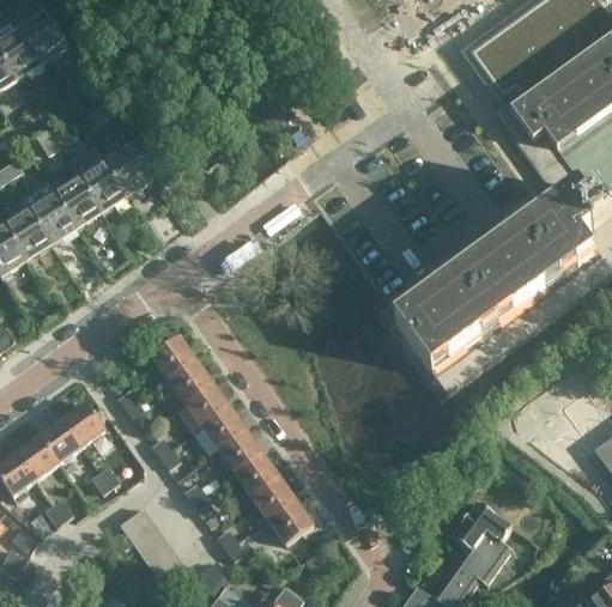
[(540,0),(470,53),(503,99),(501,102),(501,103),(506,99),(511,109),(510,110),(533,141),(544,133),(562,157),(568,165),(582,184),(586,182),(611,214),(611,0),(540,0)]
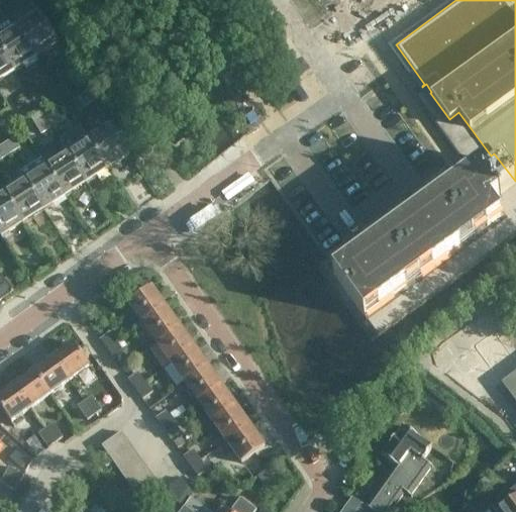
[(16,23),(35,53),(57,39),(38,9),(16,23)]
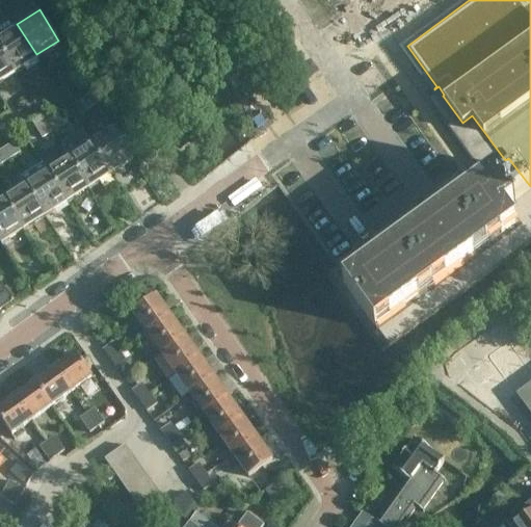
[(0,46),(15,69),(36,54),(17,24),(0,33),(0,46)]
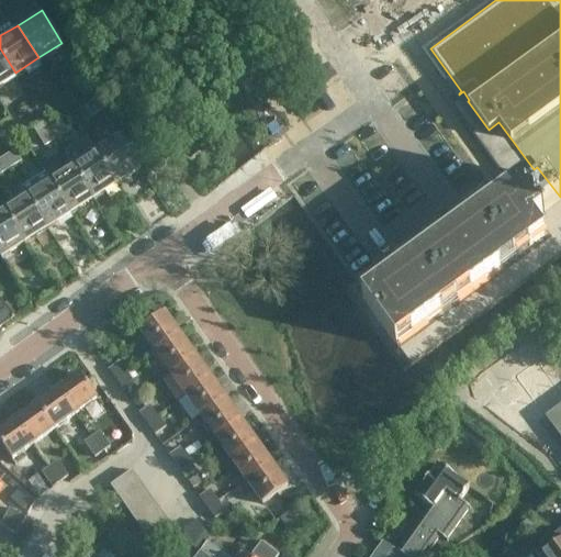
[(0,81),(15,73),(0,48),(0,81)]
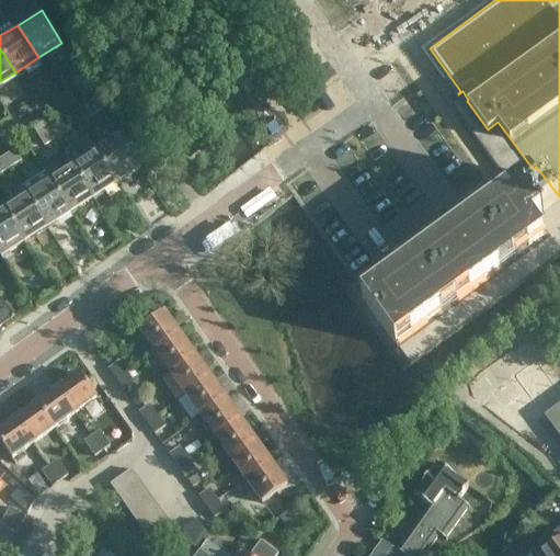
[(90,113),(102,105),(95,94),(83,102),(90,113)]
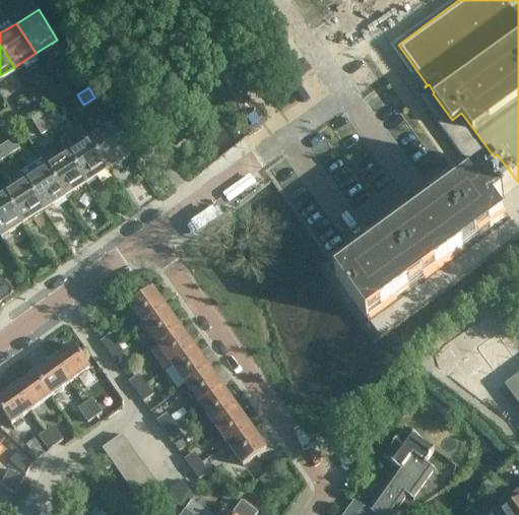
[(45,115),(51,125),(62,118),(56,108),(45,115)]
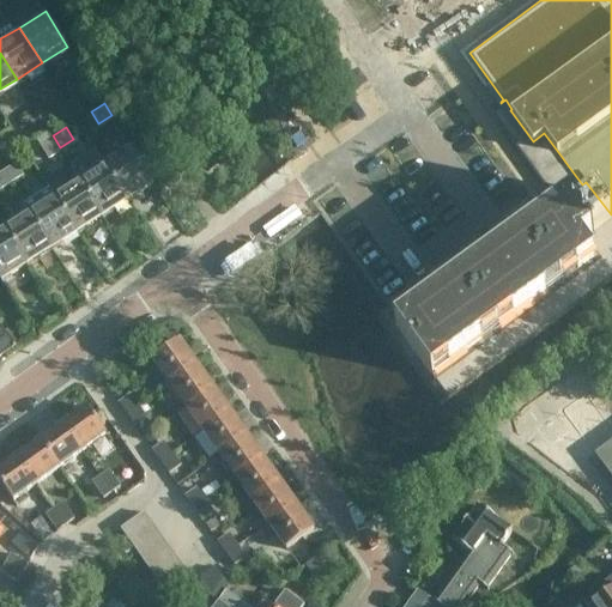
[(48,156),(60,147),(53,135),(41,143),(48,156)]
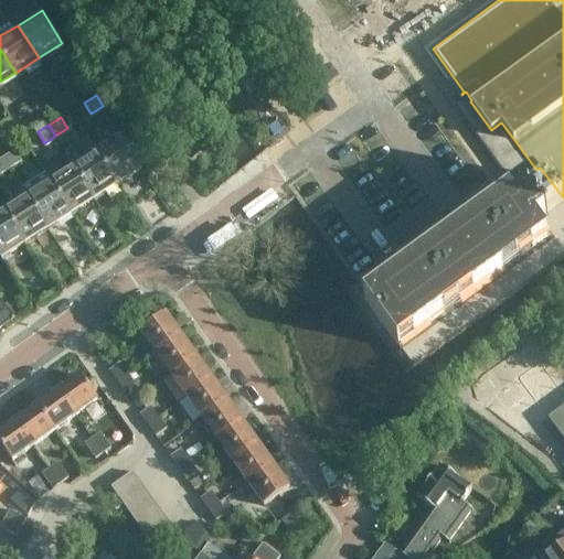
[(96,148),(116,181),(140,165),(119,132),(96,148)]
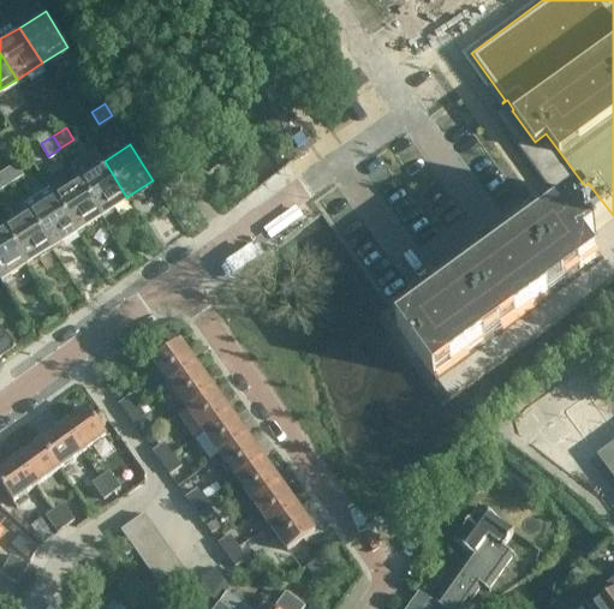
[(3,167),(11,179),(23,172),(16,160),(3,167)]
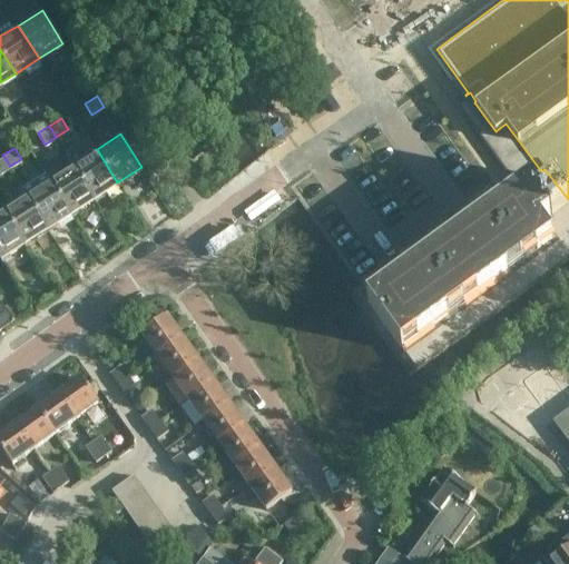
[(95,197),(117,182),(97,149),(74,164),(95,197)]
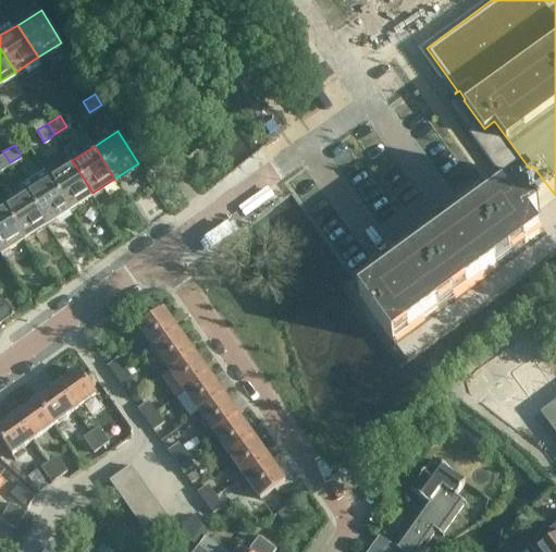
[(0,168),(10,162),(2,151),(0,152),(0,168)]
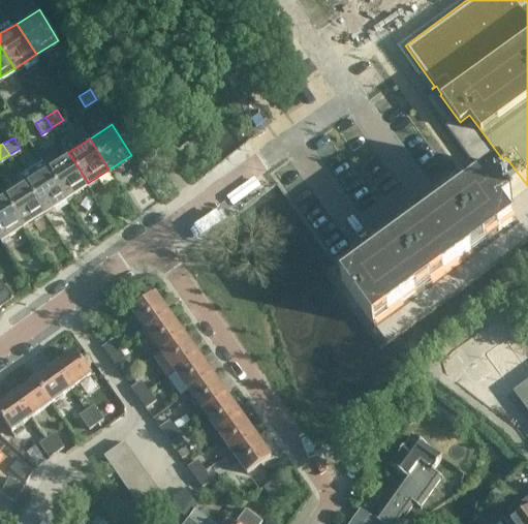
[(66,196),(88,183),(68,152),(47,165),(66,196)]
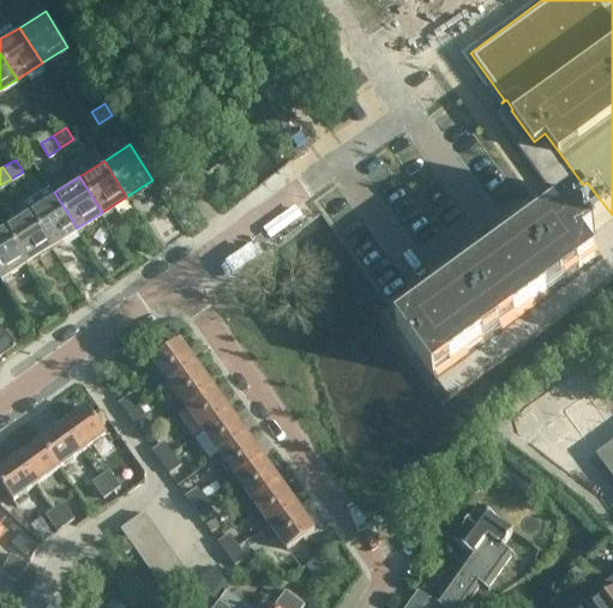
[(24,192),(20,194),(52,244),(77,228),(54,192),(48,182),(26,197),(24,192)]
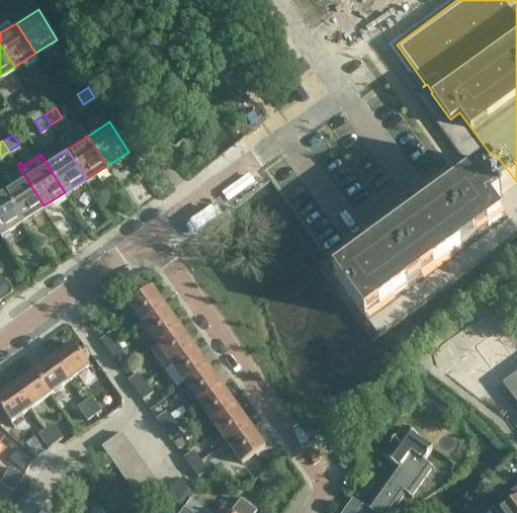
[(335,270),(333,271),(378,333),(516,231),(516,181),(495,154),(492,156),(487,160),(490,164),(486,167),(484,164),(477,169),(479,172),(474,176),(474,175),(472,176),(472,177),(338,275),(335,270)]
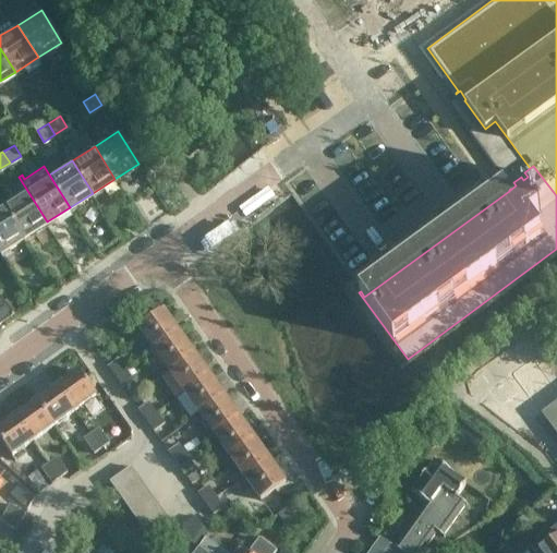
[(47,221),(19,177),(7,184),(14,197),(4,204),(24,237),(47,221)]
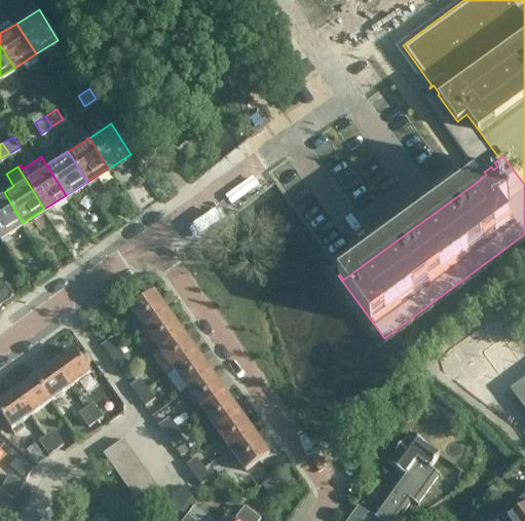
[(0,234),(1,236),(23,223),(4,192),(0,194),(0,234)]
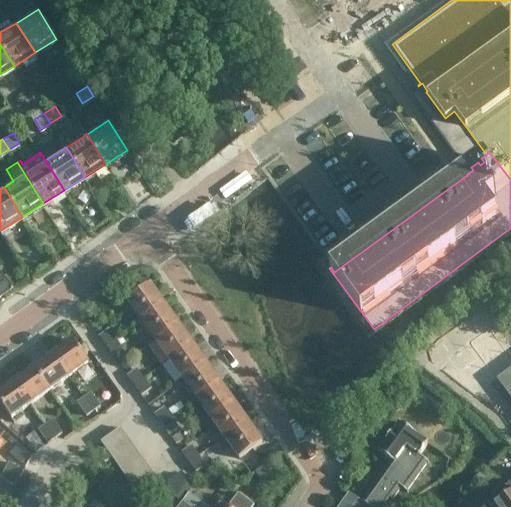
[(0,293),(13,284),(0,267),(0,293)]
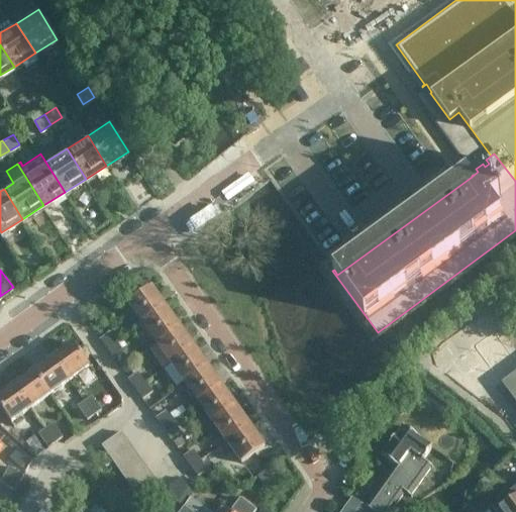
[(142,321),(166,304),(151,284),(128,300),(142,321)]
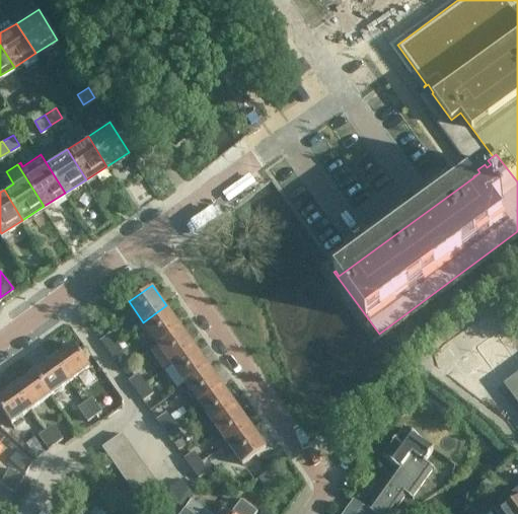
[(143,322),(157,342),(180,324),(166,305),(143,322)]
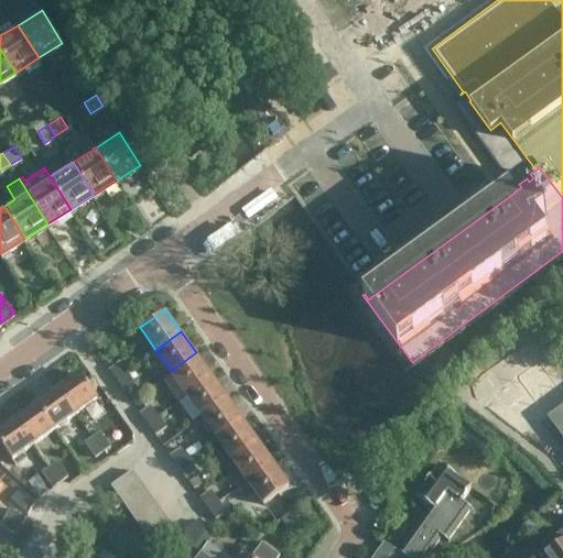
[(212,374),(196,352),(171,371),(186,393),(212,374)]
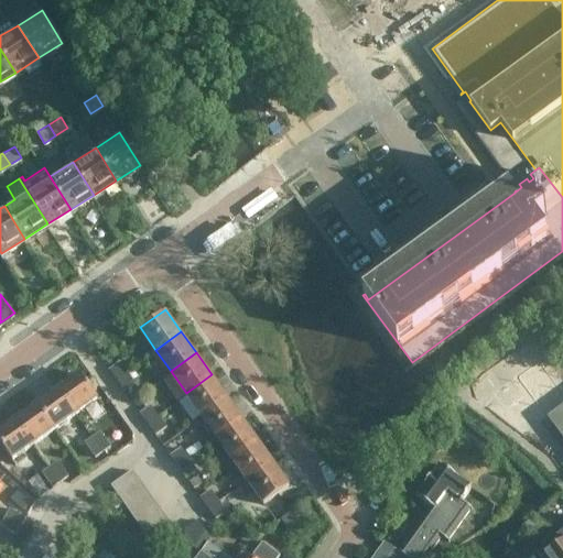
[(109,367),(117,378),(128,369),(120,358),(109,367)]
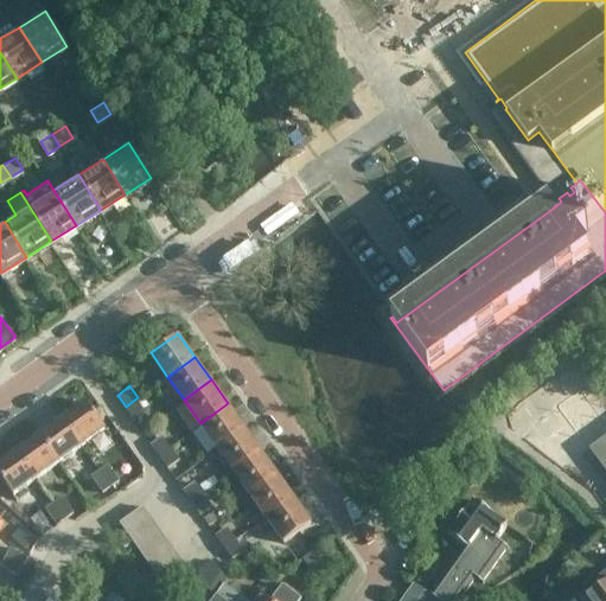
[(138,397),(126,407),(134,419),(146,409),(138,397)]
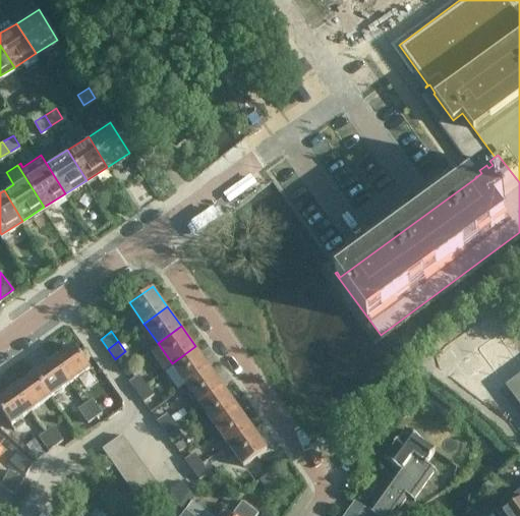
[(73,343),(53,357),(69,380),(73,377),(80,387),(97,376),(73,343)]
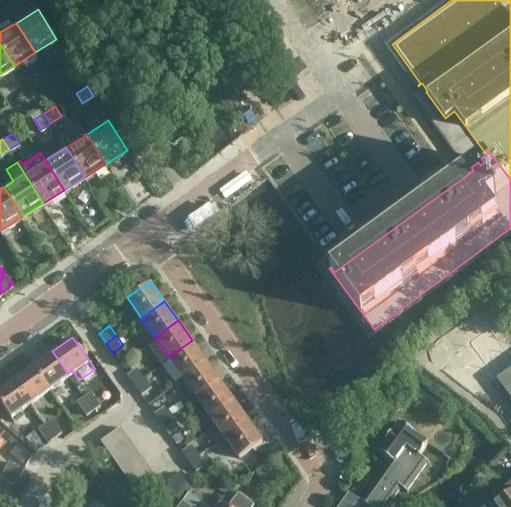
[(192,340),(169,357),(183,376),(206,359),(192,340)]
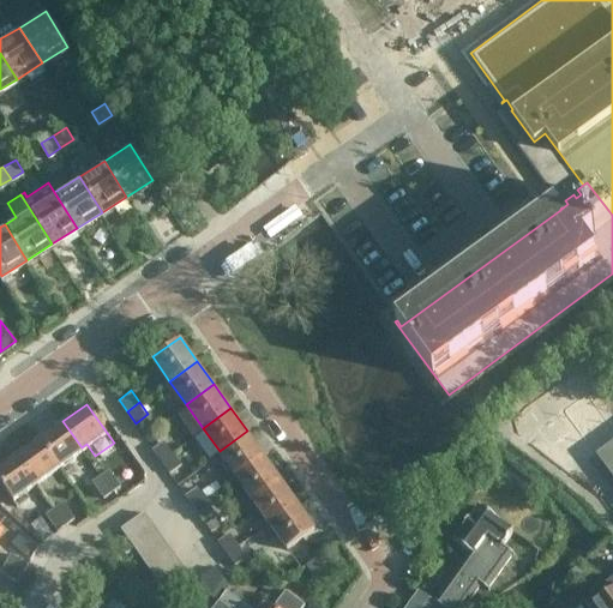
[(62,421),(40,437),(59,464),(82,447),(62,421)]
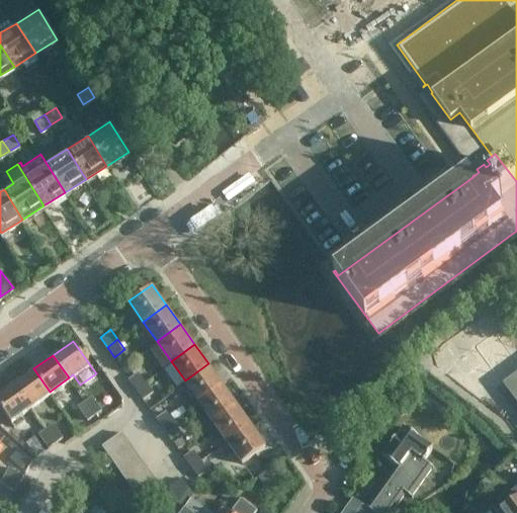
[(198,401),(223,383),(208,363),(185,380),(198,401)]
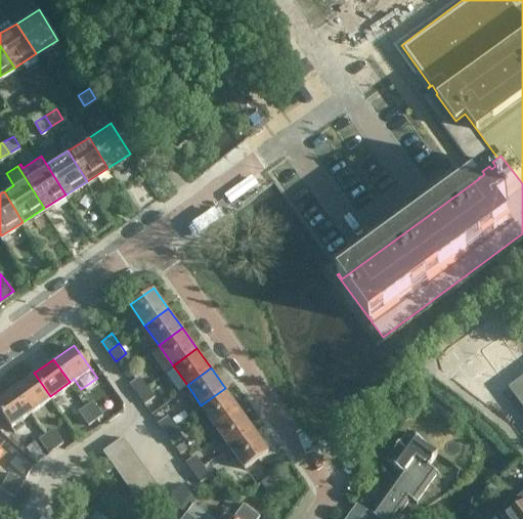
[(50,396),(34,373),(14,387),(31,409),(50,396)]
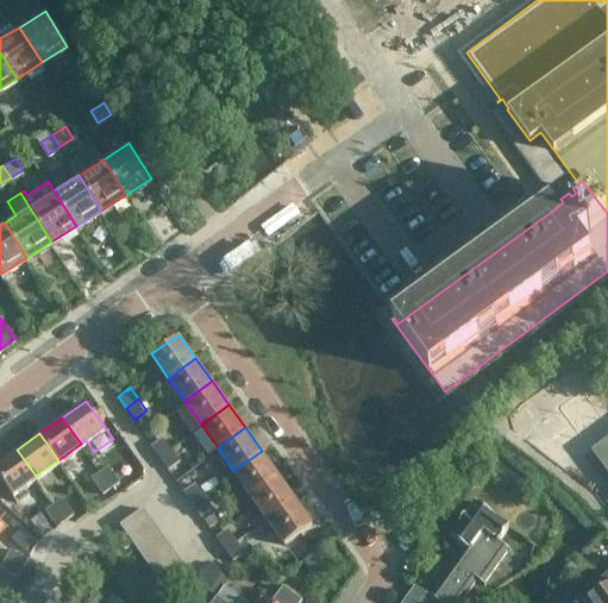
[(150,443),(160,454),(171,446),(163,434),(150,443)]
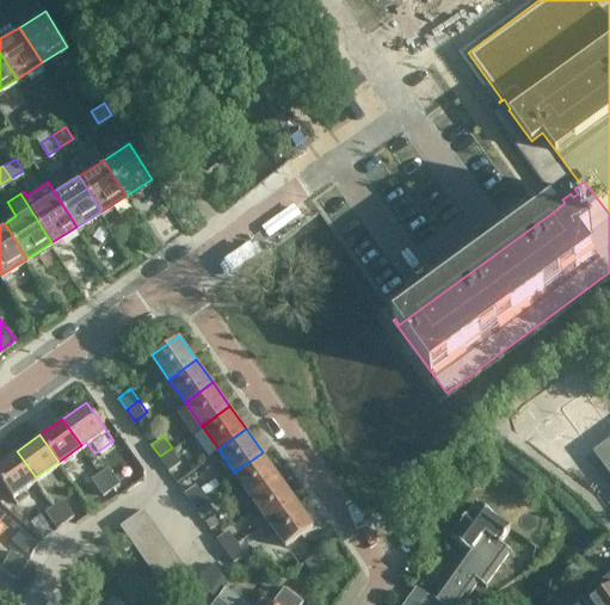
[(609,437),(592,451),(609,474),(609,437)]
